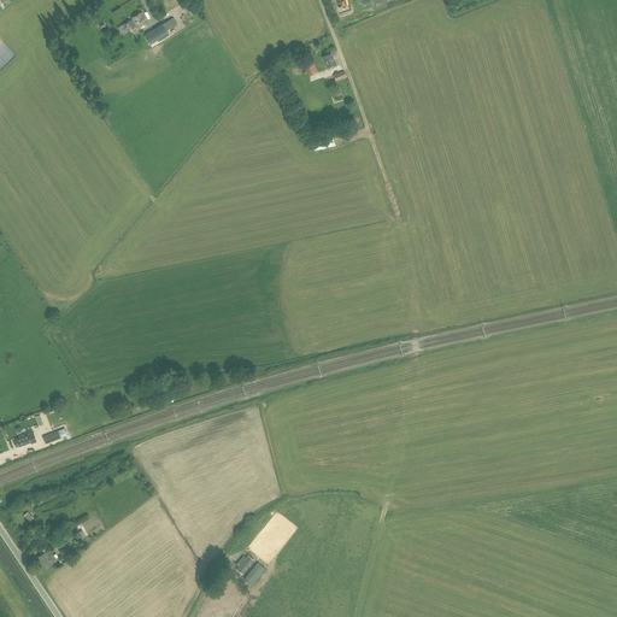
[(130,21),(124,24),(128,31),(134,28),(136,27),(137,30),(148,24),(141,12),(131,18),(133,21),(130,22),(130,21)]
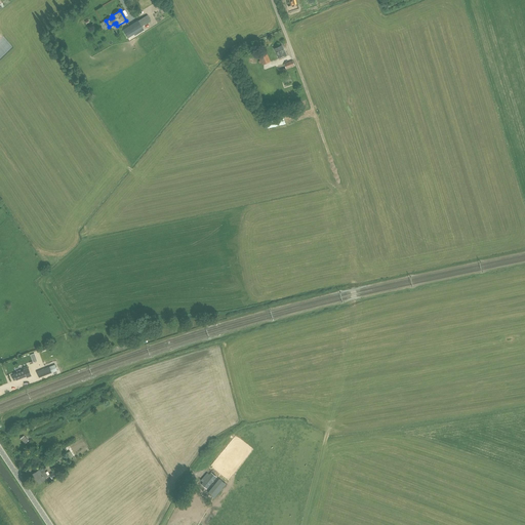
[(129,27),(123,31),(124,33),(127,38),(134,35),(134,36),(138,33),(144,30),(142,27),(138,21),(129,27)]
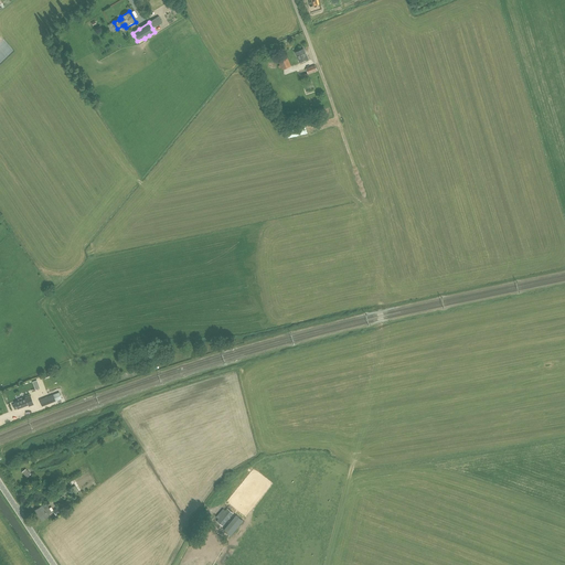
[(304,49),(295,52),(299,63),(308,59),(304,49)]
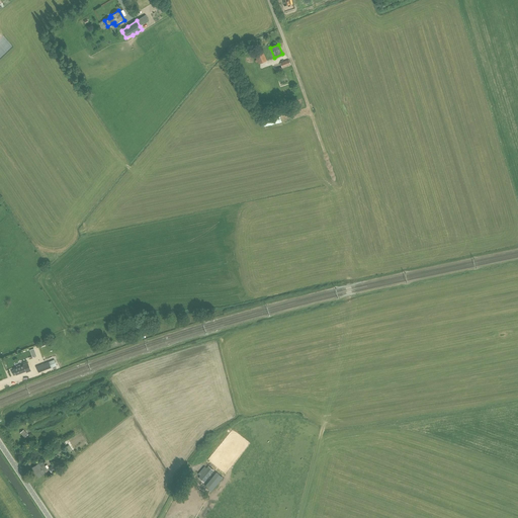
[(262,51),(254,55),(257,60),(255,61),(256,63),(257,62),(258,64),(266,61),(262,51)]
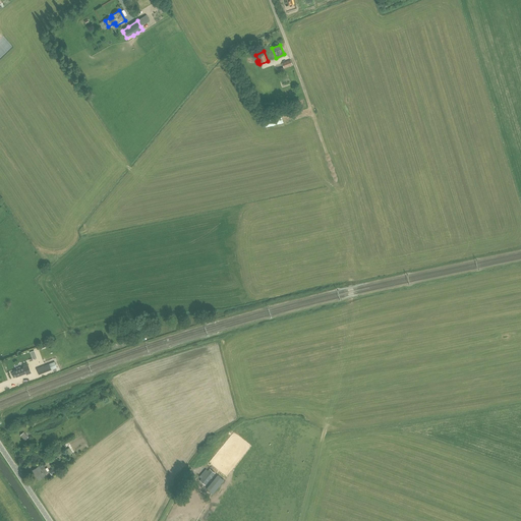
[(290,60),(282,63),(284,68),(292,65),(290,60)]
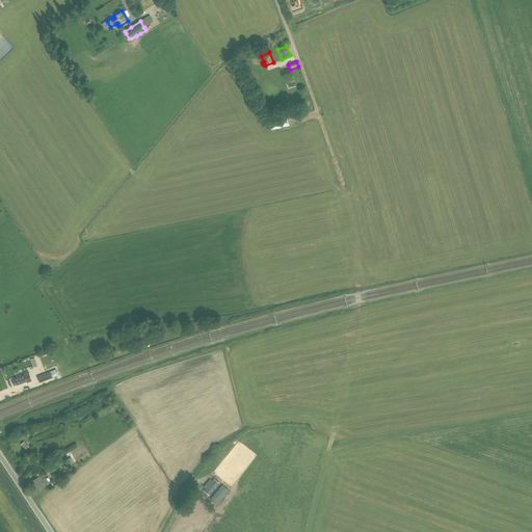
[(56,370),(37,376),(40,382),(58,375),(56,370)]
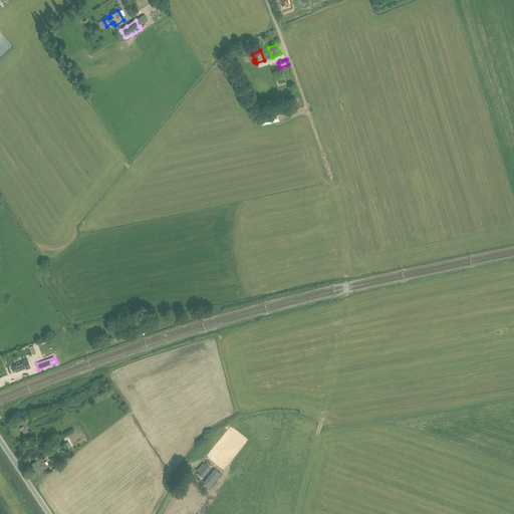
[(14,366),(11,367),(13,371),(15,370),(16,371),(26,368),(26,369),(28,368),(30,367),(28,361),(27,359),(23,361),(24,362),(20,363),(20,361),(16,363),(17,365),(14,366)]
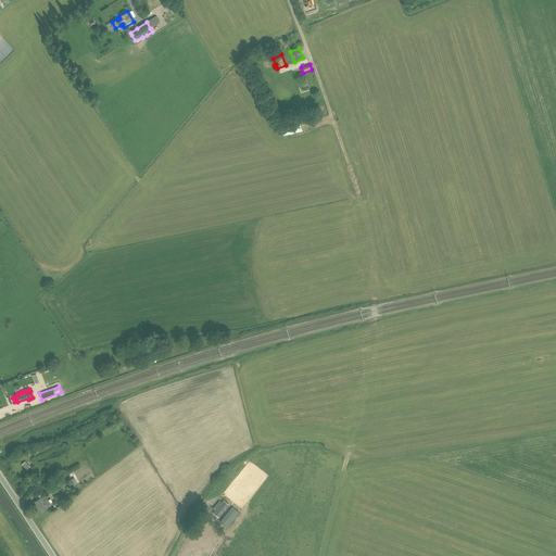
[(81,450),(73,454),(78,465),(72,468),(79,483),(95,475),(81,450)]
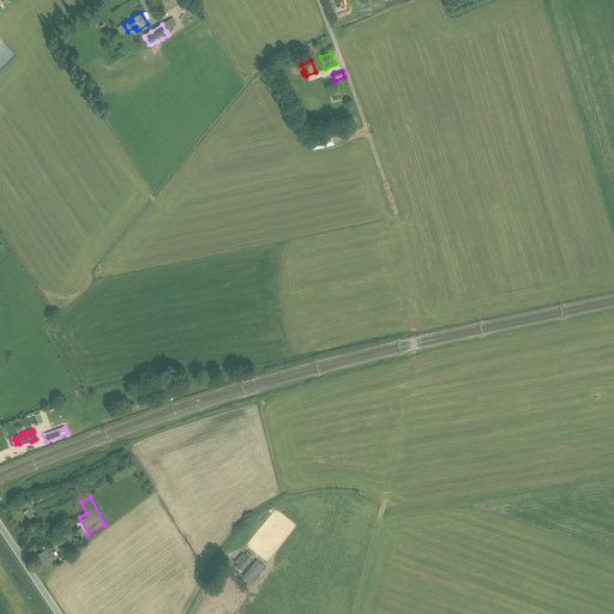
[(67,547),(58,555),(61,560),(71,553),(67,547)]
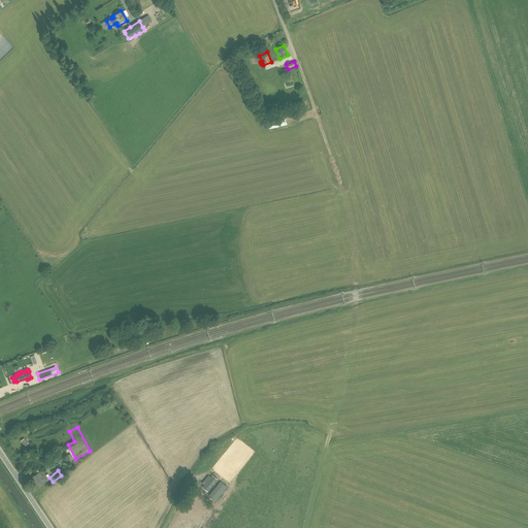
[(38,473),(33,476),(39,486),(45,482),(45,481),(48,479),(43,471),(39,474),(38,473)]
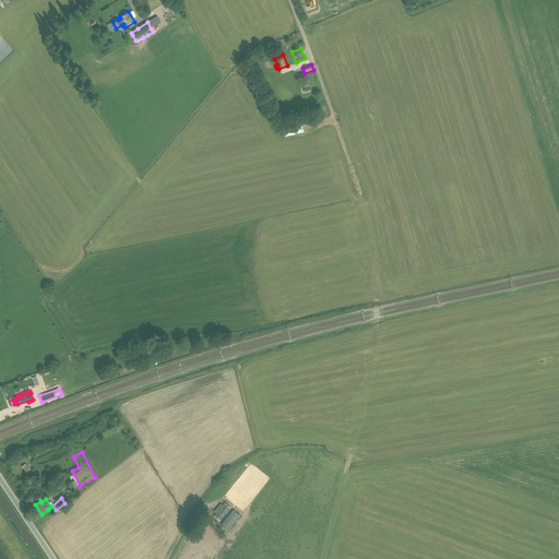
[(225,503),(214,515),(221,521),(230,508),(225,503)]
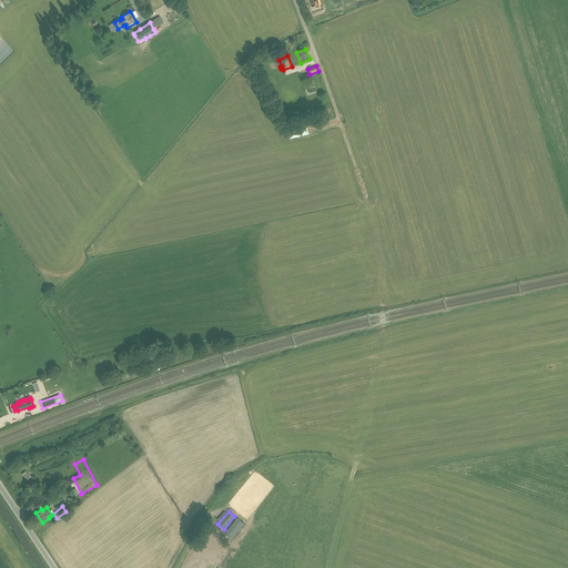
[(236,518),(224,533),(232,539),(244,524),(236,518)]
